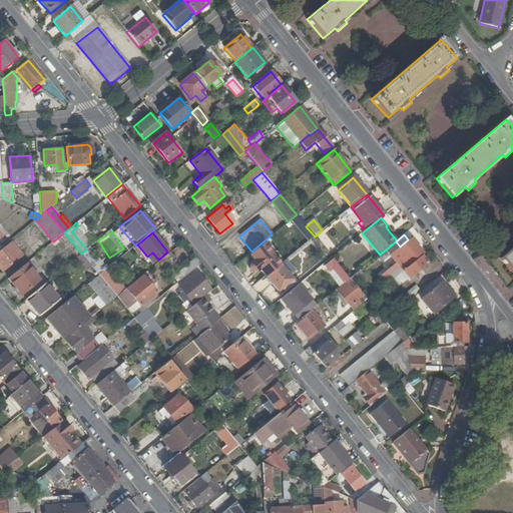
[(83,245),(86,249),(94,243),(91,239),(83,245)]
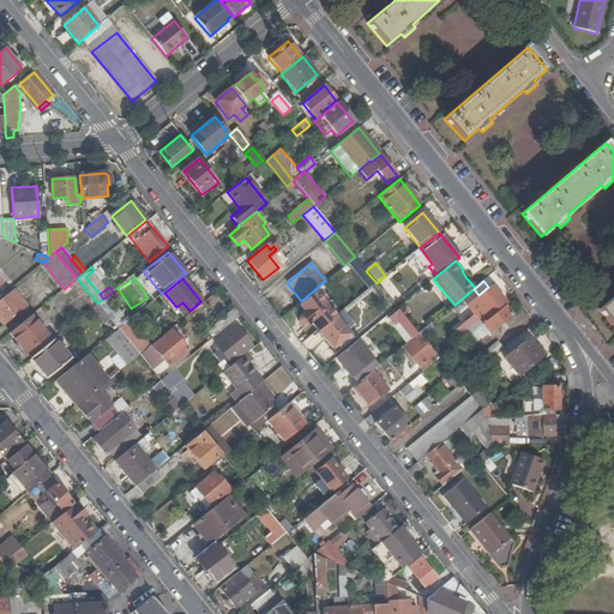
[(458,344),(505,306),(489,287),(465,307),(473,317),(455,332),(459,338),(457,341),(458,344)]
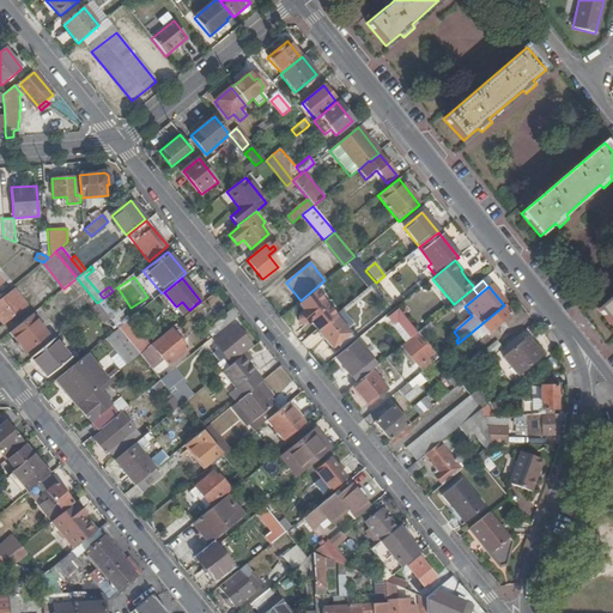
[(13,289),(0,298),(0,319),(4,323),(28,304),(13,289)]
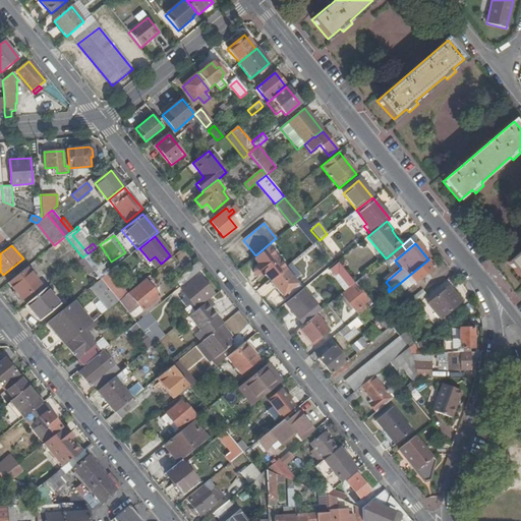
[(520,251),(509,263),(520,277),(520,251)]
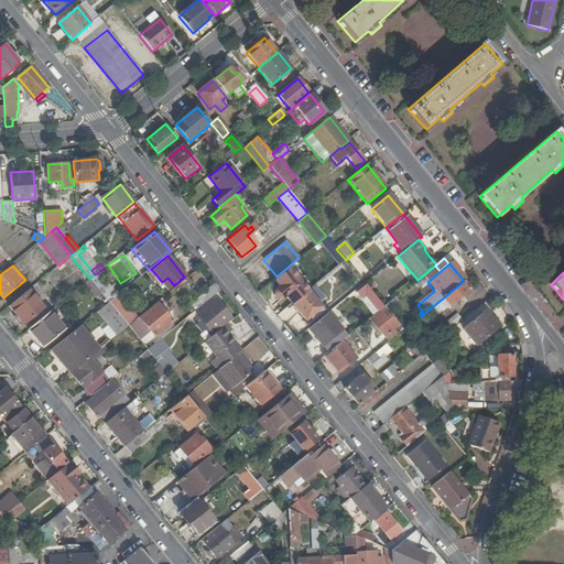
[(285,296),(291,304),(292,304),(307,291),(303,285),(296,291),(284,274),(275,282),(280,286),(275,291),(277,292),(275,293),(280,299),(281,297),(282,299),(285,296)]
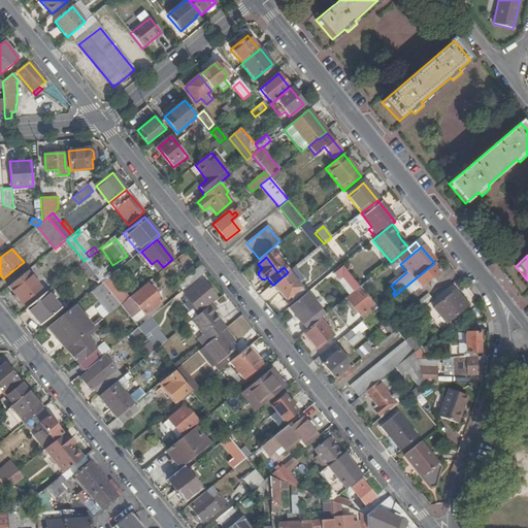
[(90,279),(95,274),(84,261),(78,265),(90,279)]
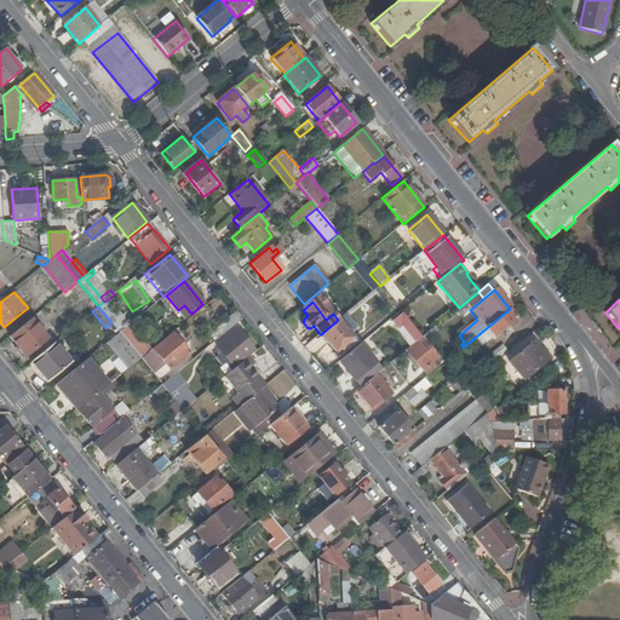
[(217,339),(241,319),(235,311),(223,322),(212,332),(217,339)]
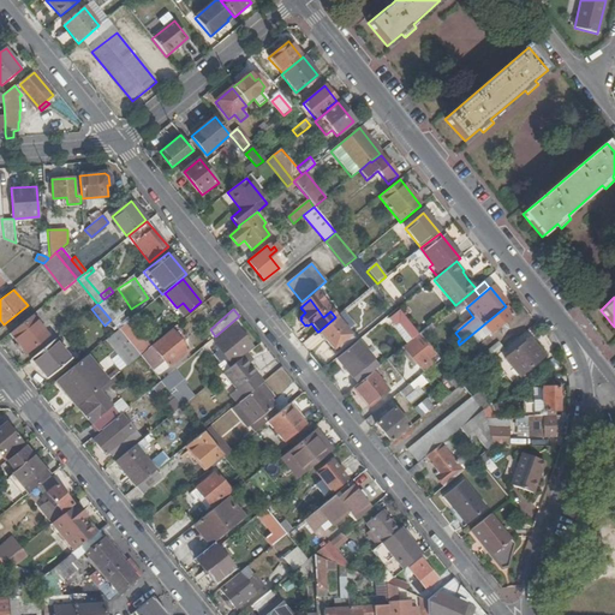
[(505,309),(471,336),(478,345),(511,317),(505,309)]
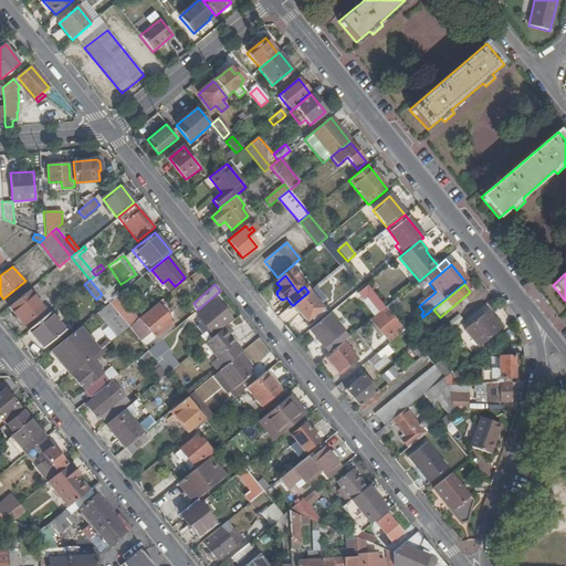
[(386,308),(367,286),(335,312),(341,320),(363,301),(375,316),(386,308)]
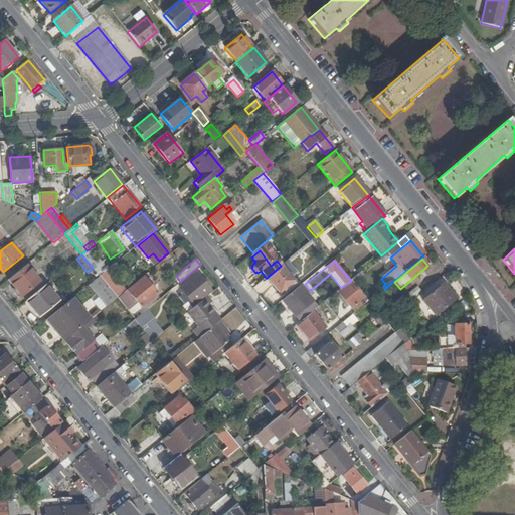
[(26,265),(8,280),(21,296),(40,281),(26,265)]
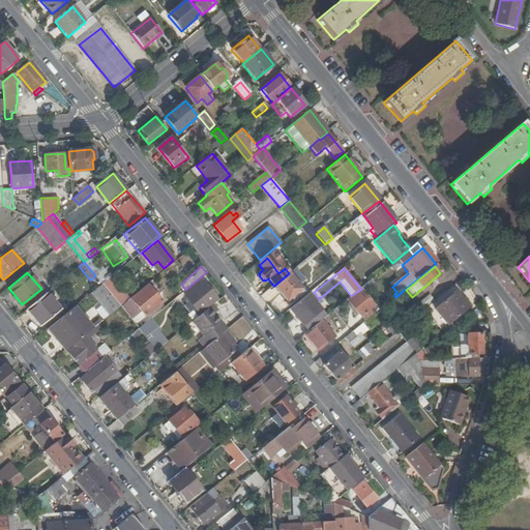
[(304,292),(289,273),(274,286),(287,301),(292,298),(293,300),(304,292)]
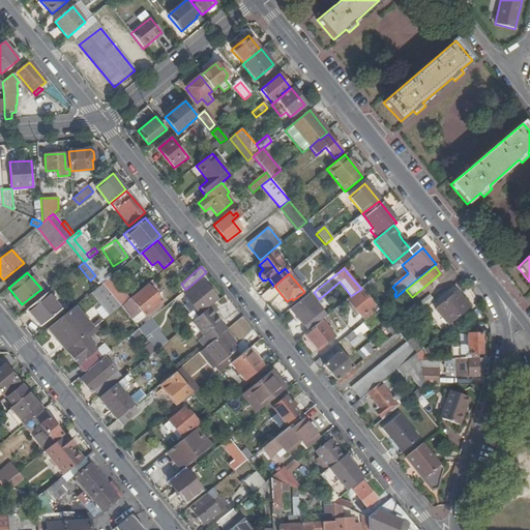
[(109,280),(102,284),(120,306),(126,301),(109,280)]
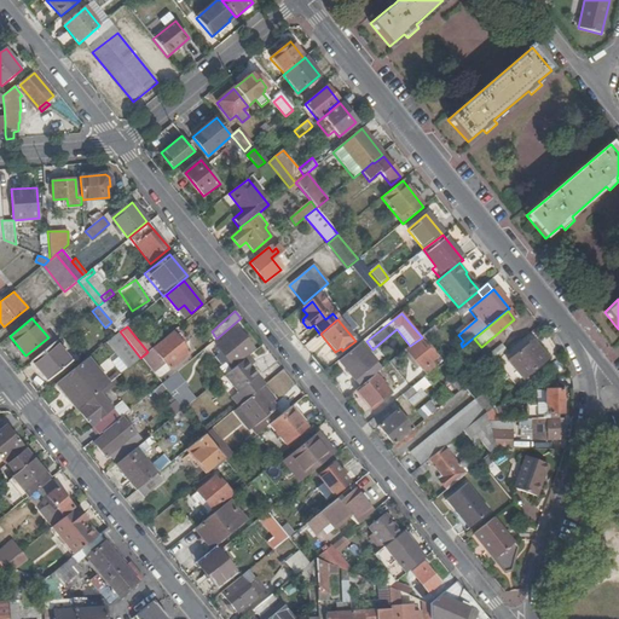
[(422,337),(427,345),(440,334),(434,327),(422,337)]
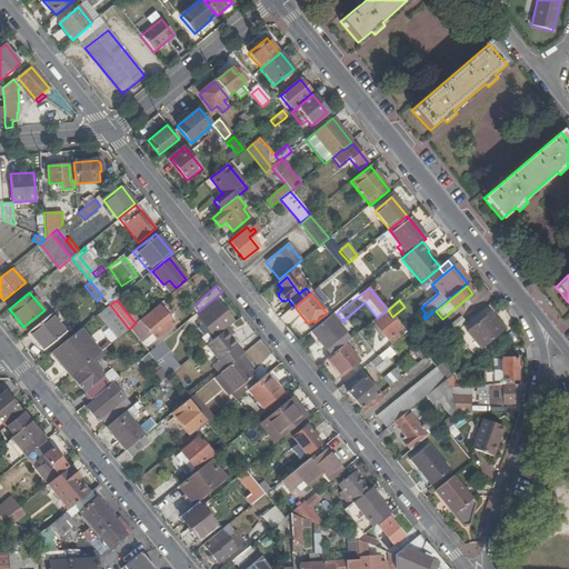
[(210,333),(213,338),(227,328),(226,326),(232,320),(226,311),(223,308),(219,302),(199,318),(202,323),(197,328),(205,338),(210,333)]
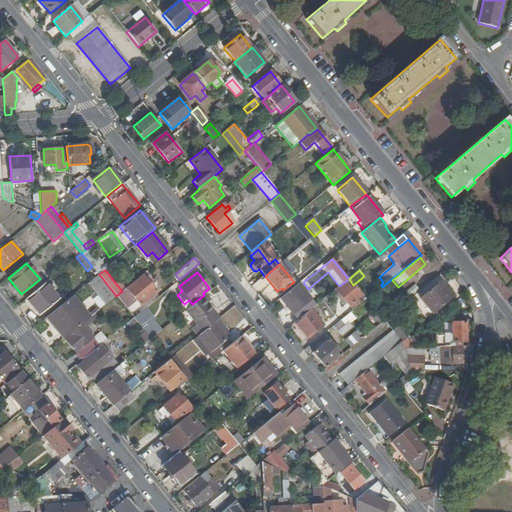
[(106,304),(116,296),(99,274),(88,283),(106,304)]
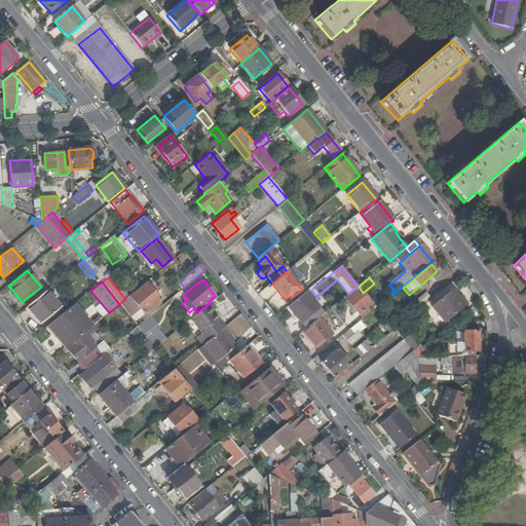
[(130,297),(144,313),(160,300),(147,283),(130,297)]
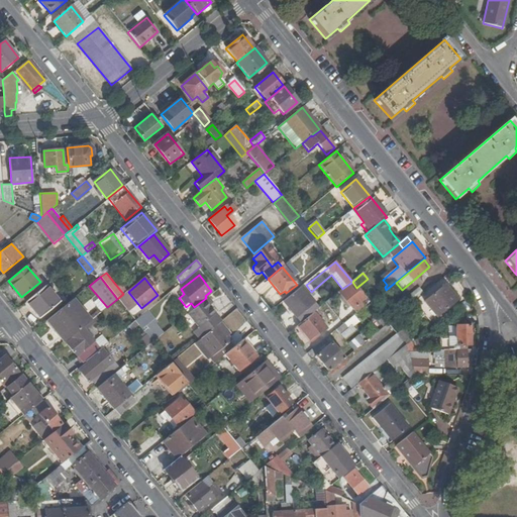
[(338,293),(355,314),(370,303),(366,299),(356,288),(352,282),(342,289),(338,293)]
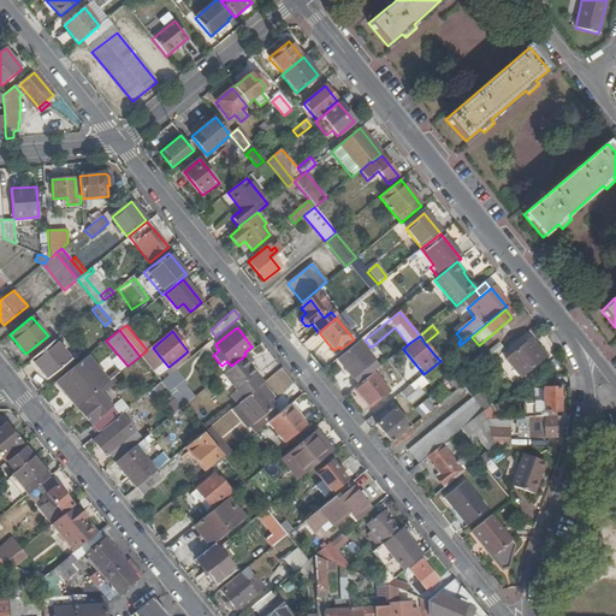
[(527,343),(522,337),(501,355),(505,360),(504,361),(519,378),(543,359),(528,341),(527,343)]
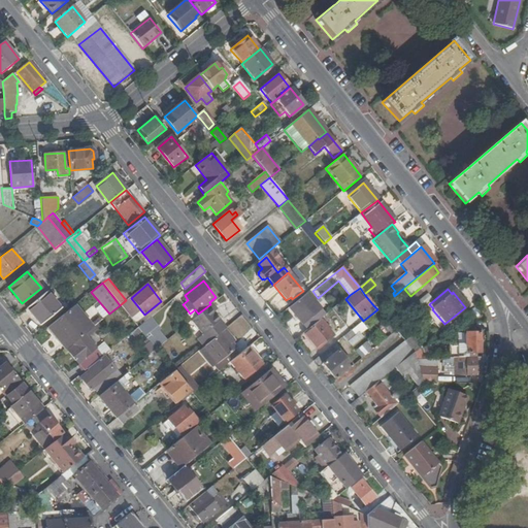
[(46,292),(27,307),(40,325),(61,308),(46,292)]
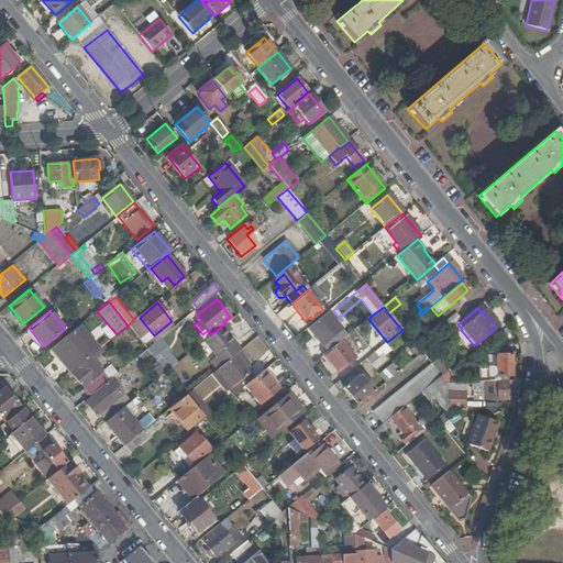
[(342,330),(328,312),(309,329),(322,345),(342,330)]
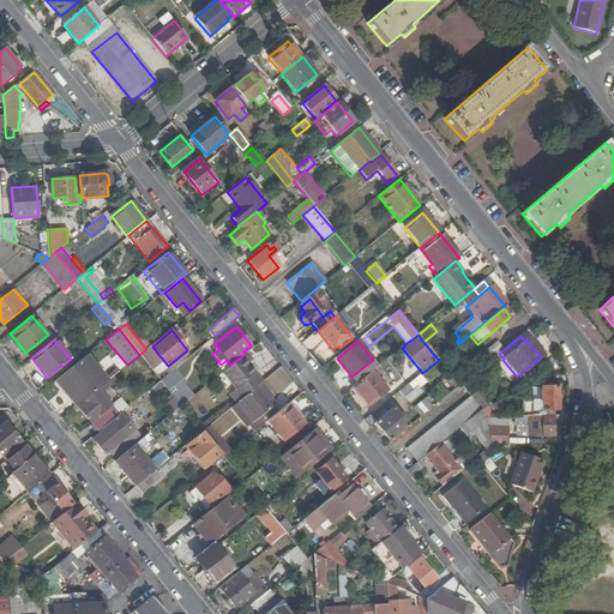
[(493,341),(475,355),(483,365),(500,350),(493,341)]
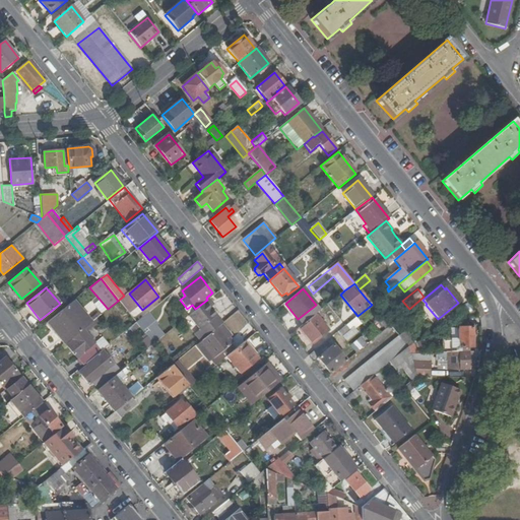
[(378,293),(368,301),(372,305),(382,297),(378,293)]
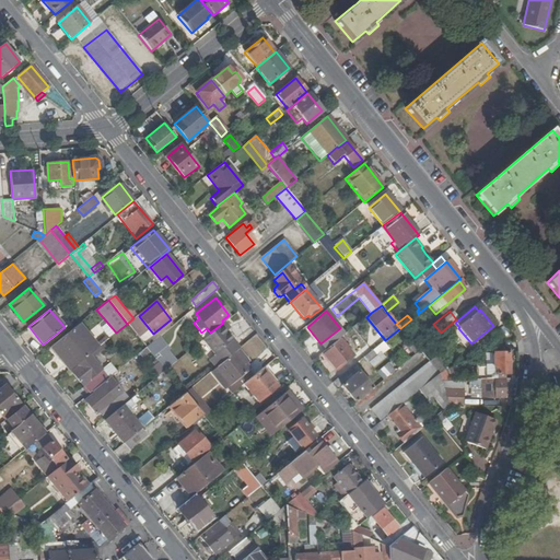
[(364,319),(383,342),(385,340),(366,317),(364,319)]
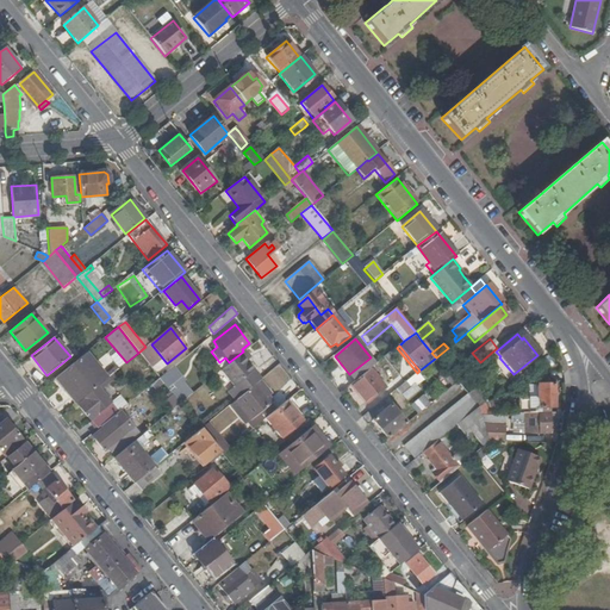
[(261,380),(262,379),(247,361),(251,358),(246,350),(243,352),(229,362),(222,369),(236,386),(228,392),(235,400),(255,384),(261,380)]
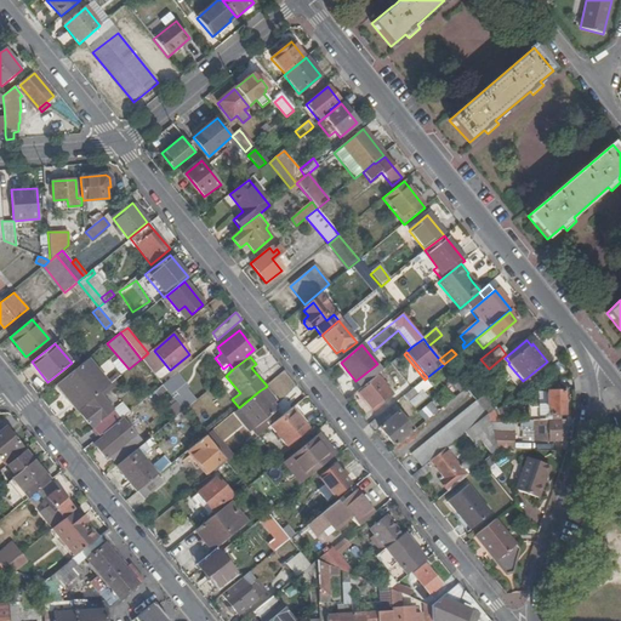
[(87,359),(55,386),(75,412),(85,404),(108,386),(87,359)]
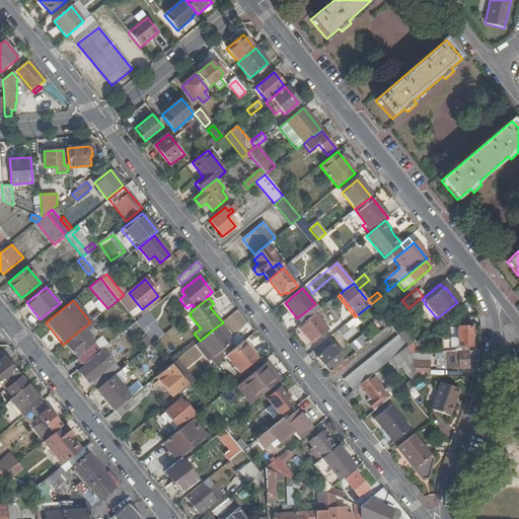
[(321,308),(297,328),(310,345),(326,330),(325,328),(319,322),(316,317),(323,311),(321,308)]
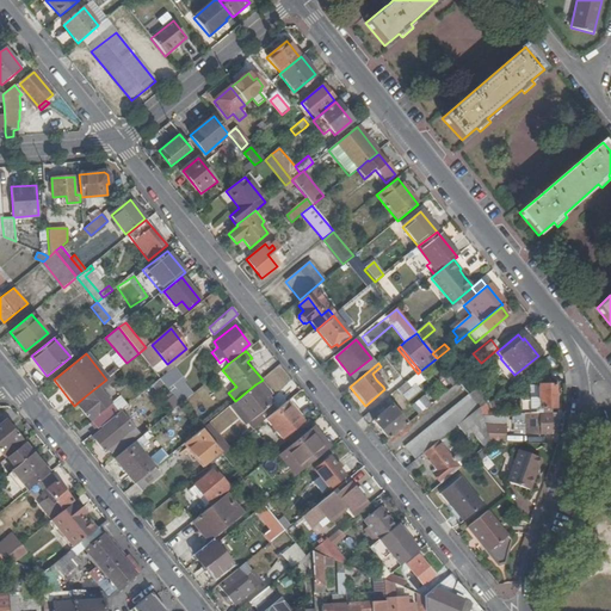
[(450,365),(445,369),(452,377),(456,382),(462,380),(450,365)]
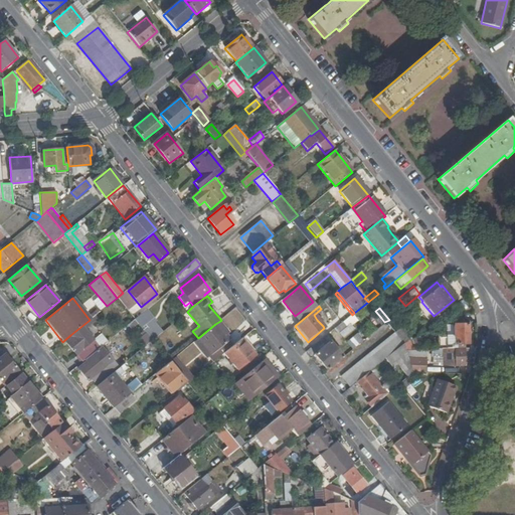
[(66,342),(81,362),(113,336),(106,327),(95,342),(84,330),(100,317),(97,314),(90,320),(70,335),(72,337),(66,342)]
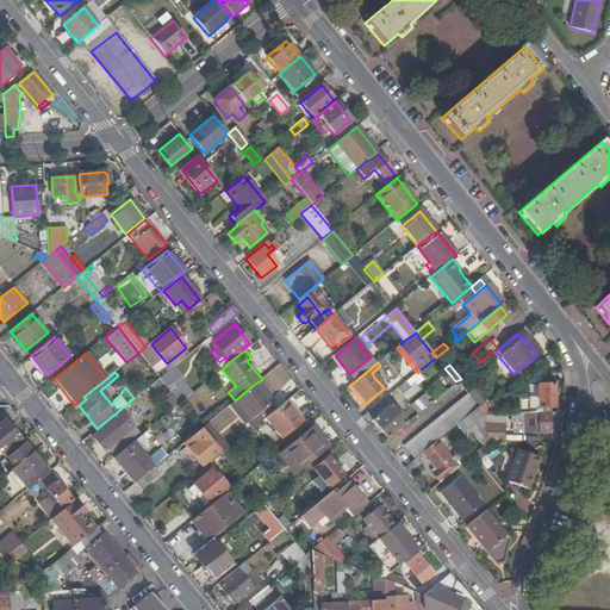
[(417,373),(406,383),(412,390),(423,381),(417,373)]
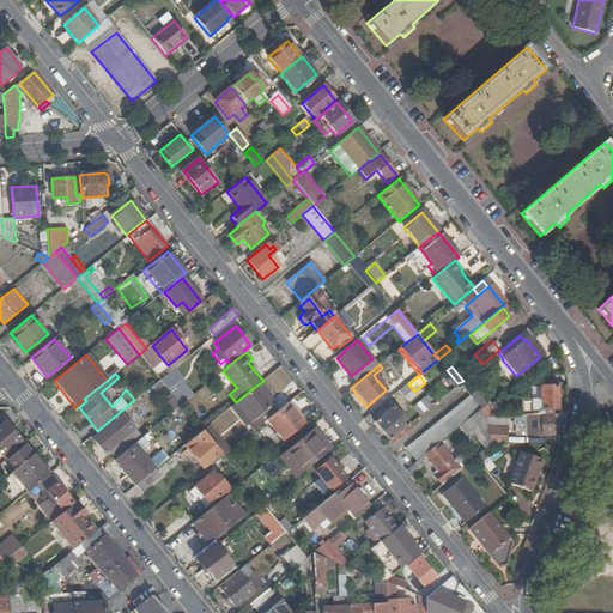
[(377,381),(384,388),(388,386),(381,377),(377,381)]
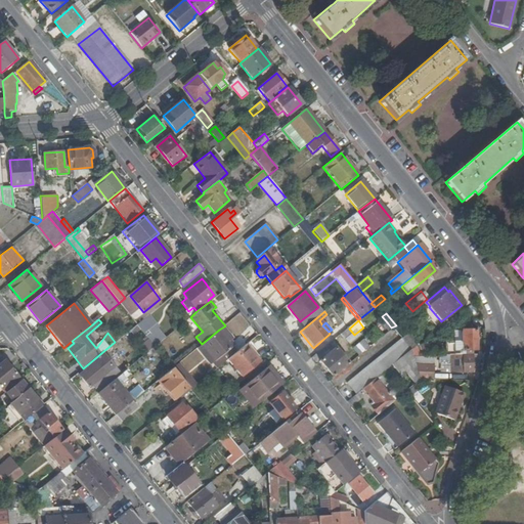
[(233,346),(219,330),(202,344),(197,348),(210,364),(212,362),(217,368),(227,360),(237,352),(233,347),(233,346)]
